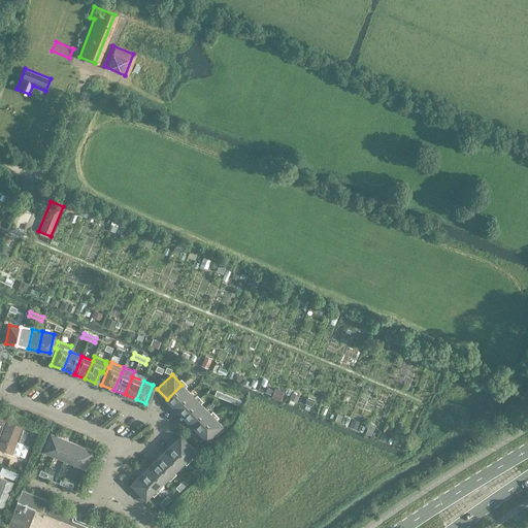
[(167,399),(175,407),(190,393),(182,385),(167,399)]
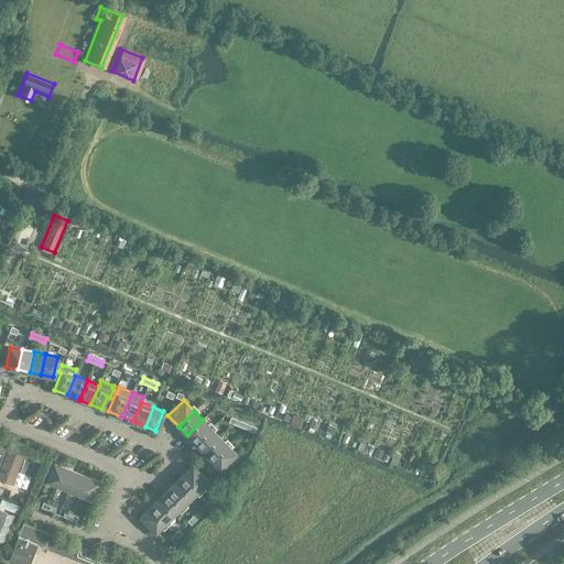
[(294,414),(291,423),(300,425),(303,416),(294,414)]
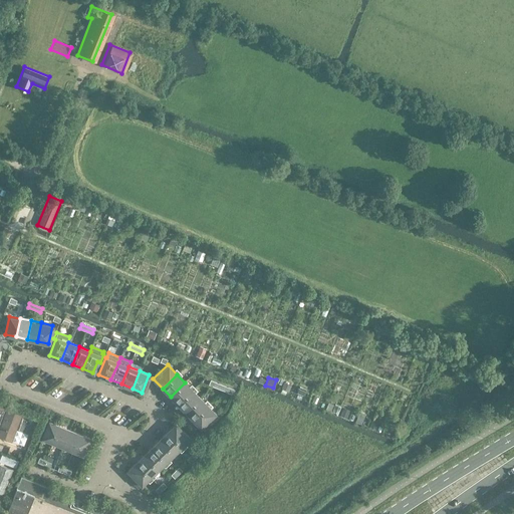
[(234,390),(211,379),(209,384),(233,394),(234,390)]
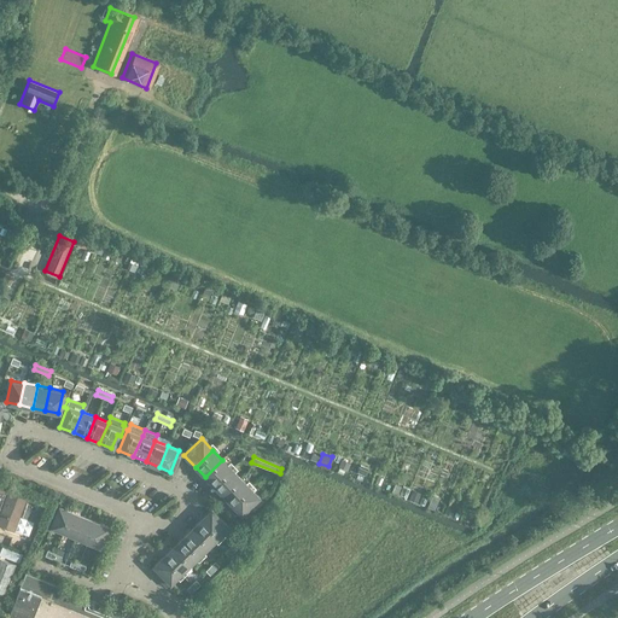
[(222,460),(205,477),(214,487),(232,468),(222,460)]
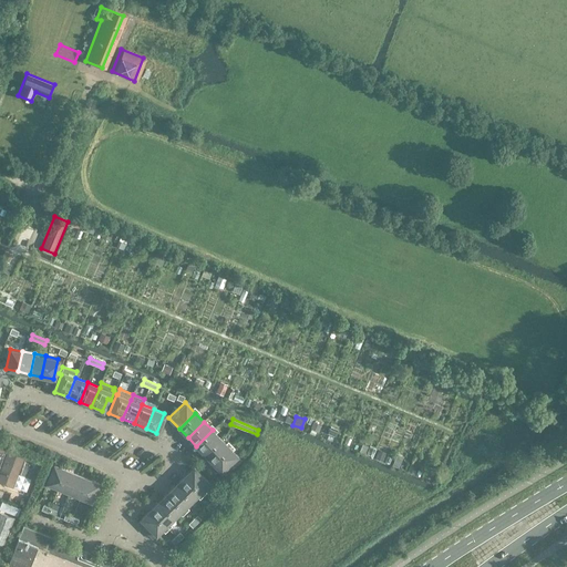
[(196,446),(205,454),(220,439),(213,430),(196,446)]
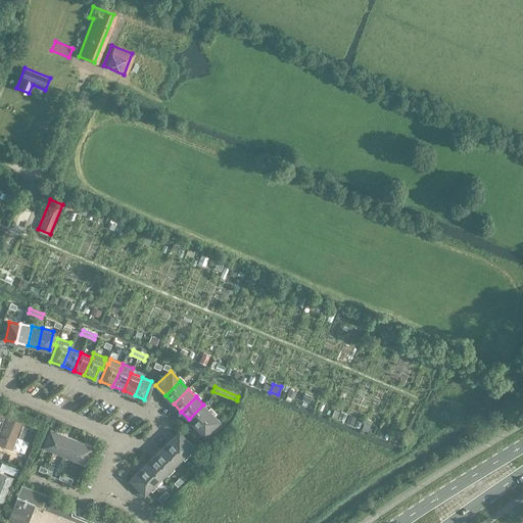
[(189,419),(197,427),(211,413),(203,405),(189,419)]
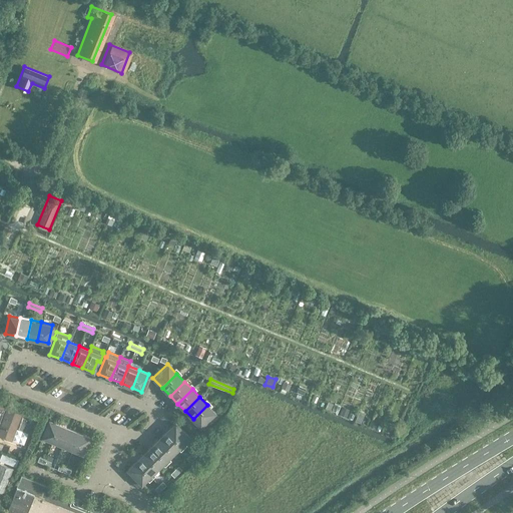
[(9,405),(0,426),(0,435),(11,440),(22,411),(9,405)]
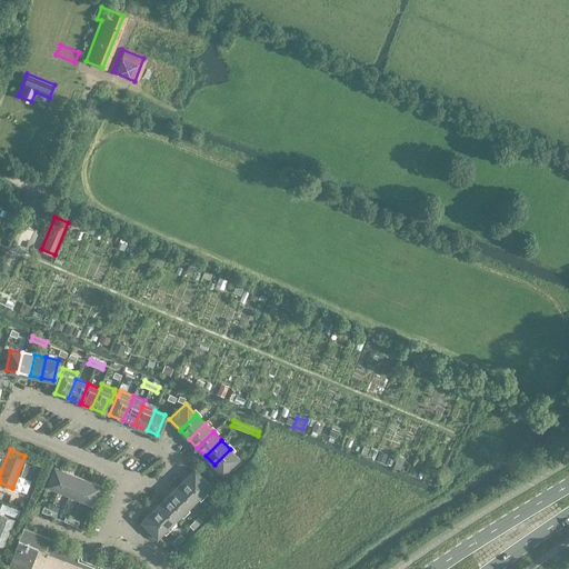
[(230,449),(215,465),(226,476),(241,460),(230,449)]
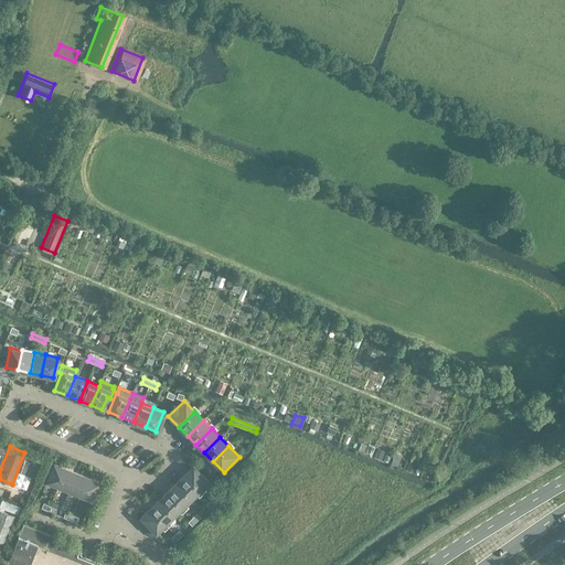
[(21,472),(27,475),(32,462),(25,460),(21,472)]
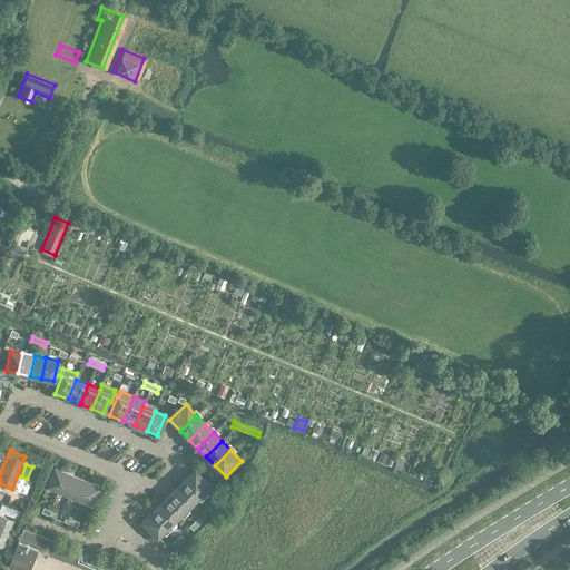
[(46,485),(58,490),(65,472),(53,468),(46,485)]
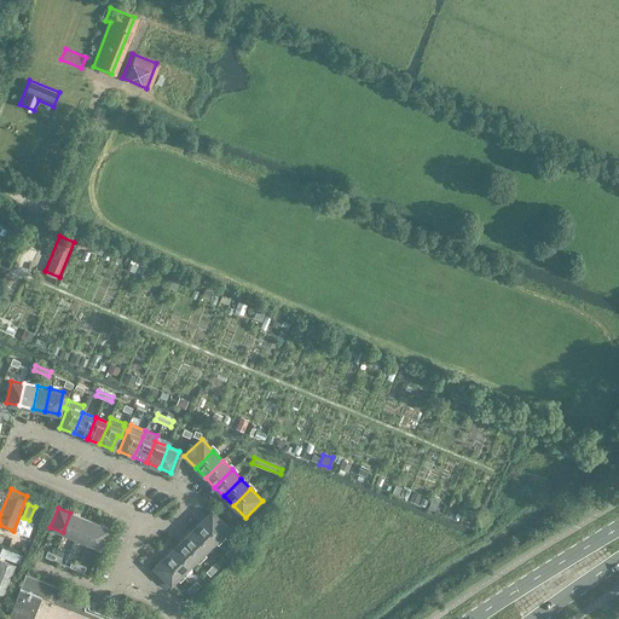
[(201,519),(218,536),(227,526),(210,509),(201,519)]
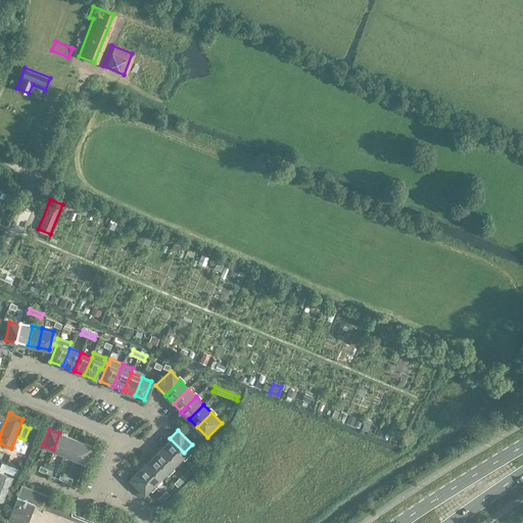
[(59,433),(53,449),(63,454),(69,437),(59,433)]
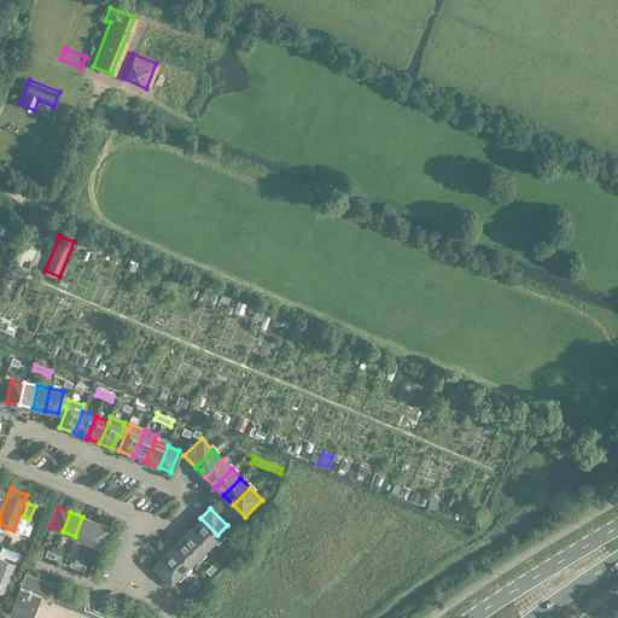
[(75,536),(87,541),(94,522),(82,517),(75,536)]
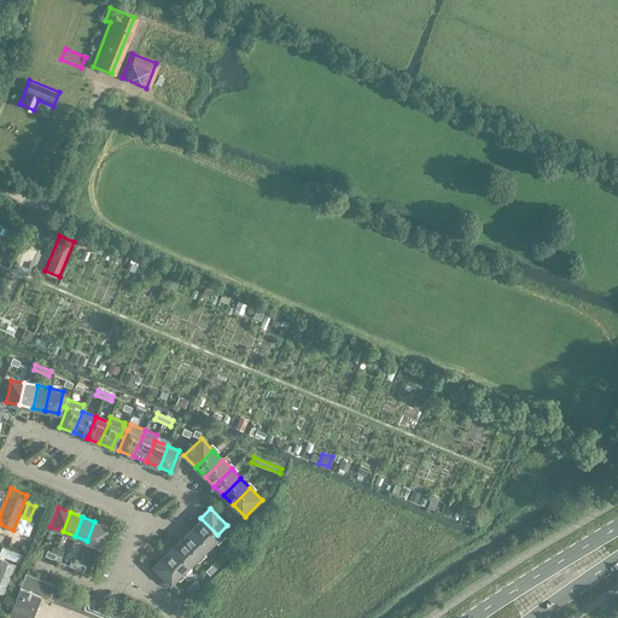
[(191,528),(208,544),(217,535),(200,518),(191,528)]
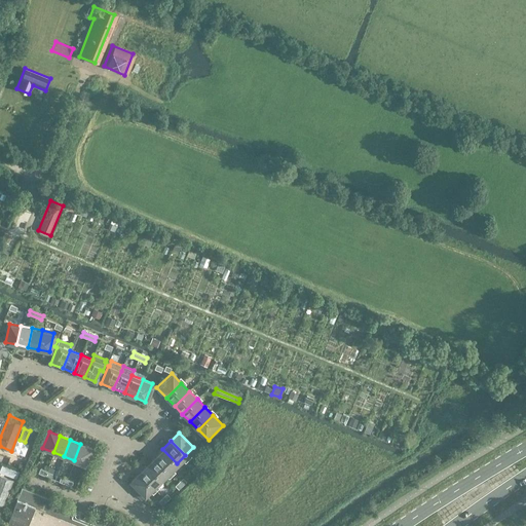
[(80,444),(74,460),(84,464),(91,448),(80,444)]
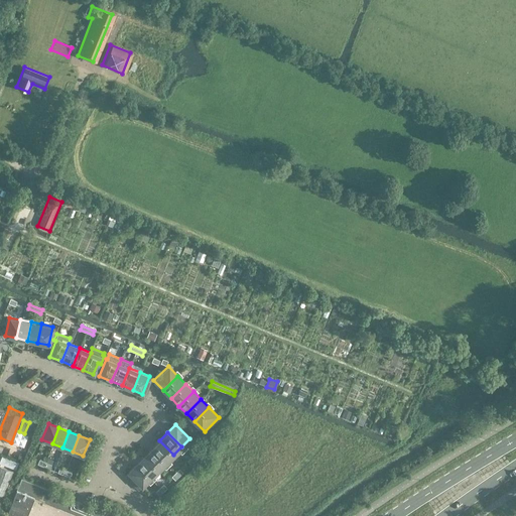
[(173,455),(159,440),(151,447),(165,463),(173,455)]
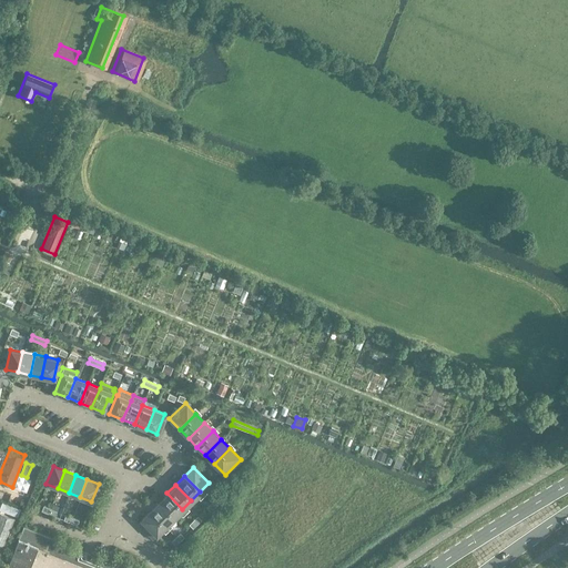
[(166,493),(159,501),(174,517),(182,509),(166,493)]
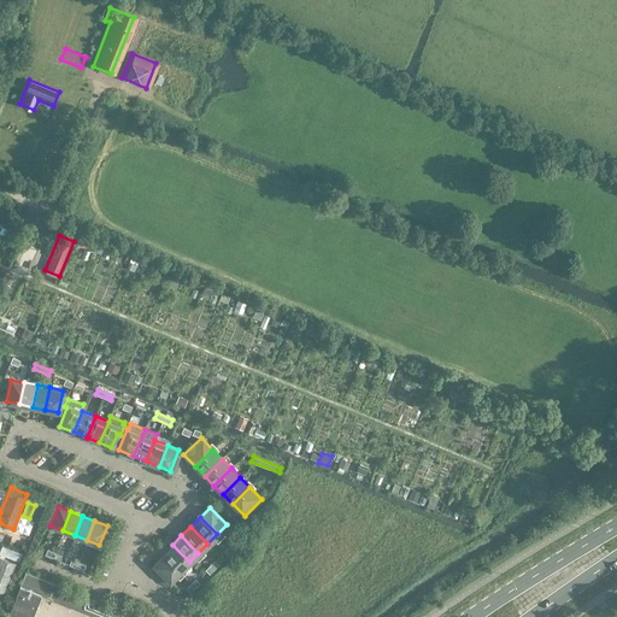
[(163,554),(180,571),(189,562),(172,545),(163,554)]
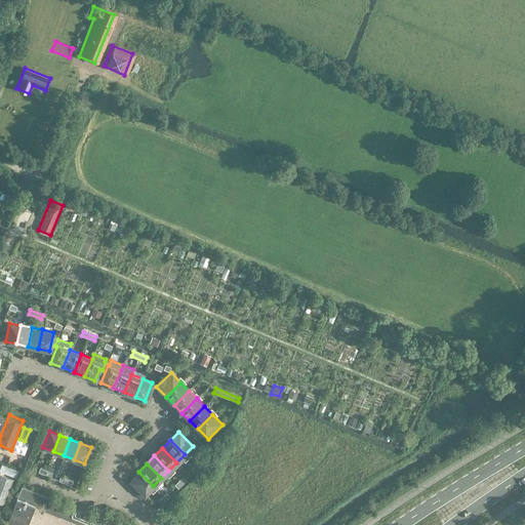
[(0,472),(0,512),(13,478),(0,472)]
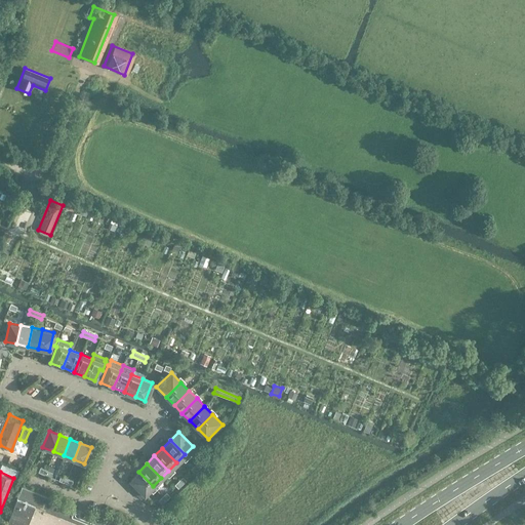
[(153,486),(138,472),(126,483),(140,498),(153,486)]
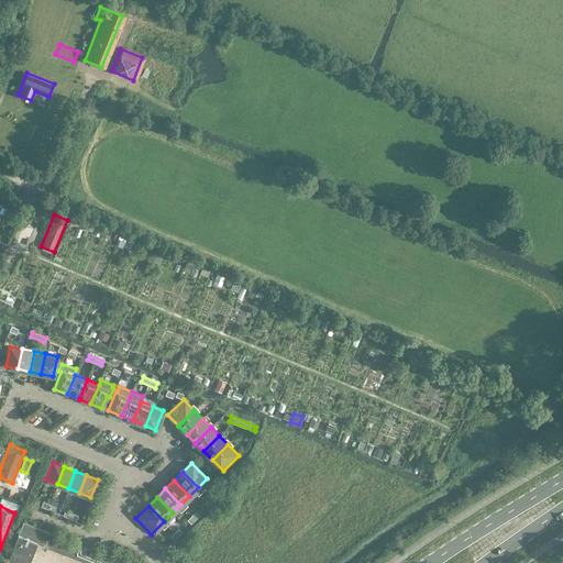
[(28,562),(37,542),(87,562),(125,562),(23,521),(4,562),(28,562)]
